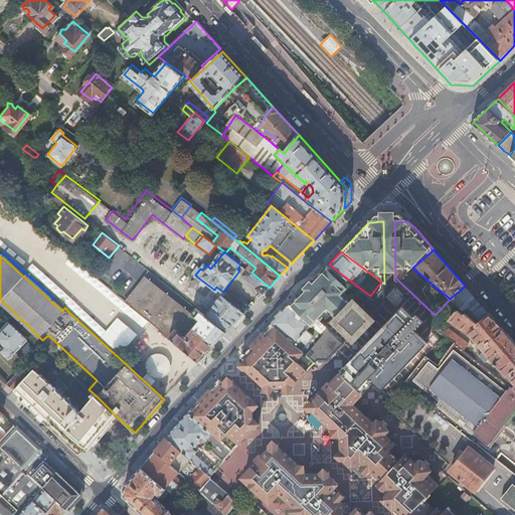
[(121,310),(126,304),(77,265),(72,271),(121,310)]
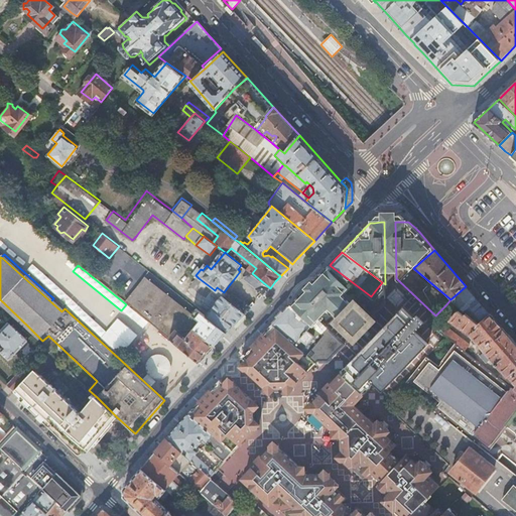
[(305,290),(323,307),(325,306),(337,317),(335,319),(354,338),(373,318),(370,316),(383,302),(384,289),(379,296),(376,299),(371,296),(330,265),(324,271),(305,290)]
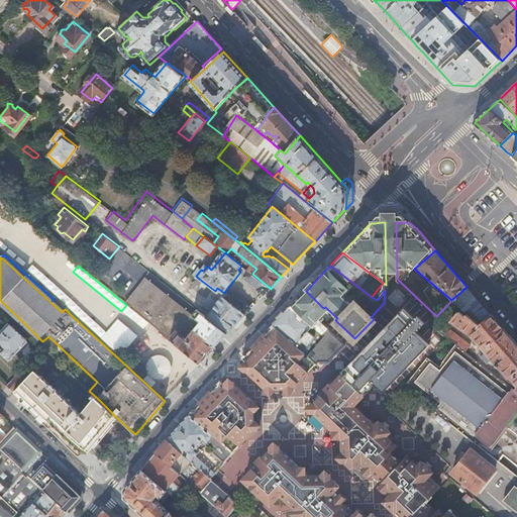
[(245,279),(257,289),(256,290),(264,296),(267,292),(271,289),(252,274),(248,271),(245,275),(245,279)]
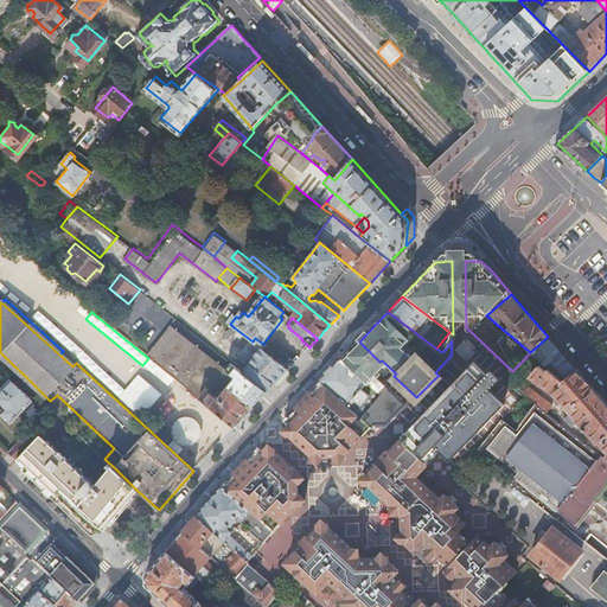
[(167,328),(221,374),(225,369),(171,325),(167,328)]
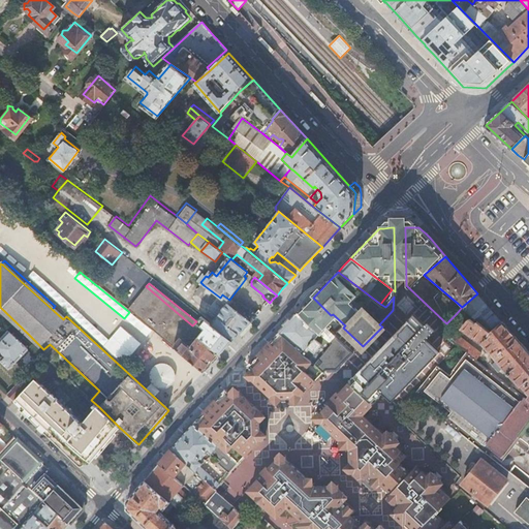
[(209,311),(217,318),(238,336),(246,327),(251,322),(230,306),(220,298),(204,285),(197,292),(214,305),(209,311)]
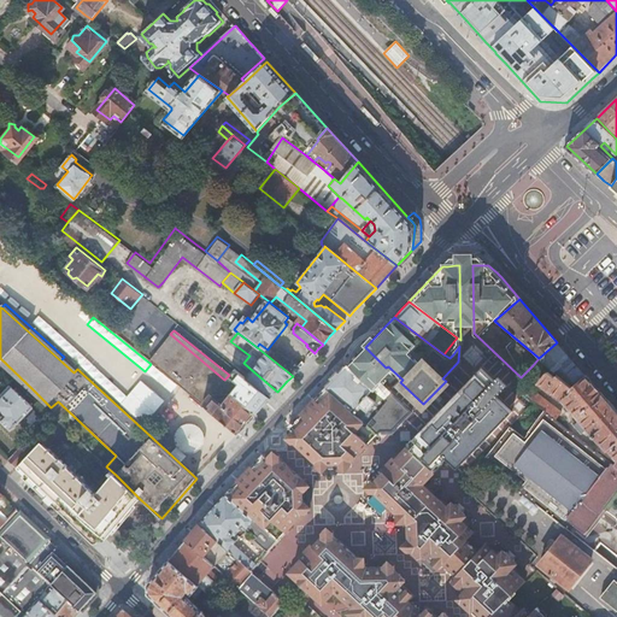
[(153,363),(217,416),(238,435),(252,421),(257,413),(265,405),(229,375),(224,380),(170,334),(150,359),(153,363)]
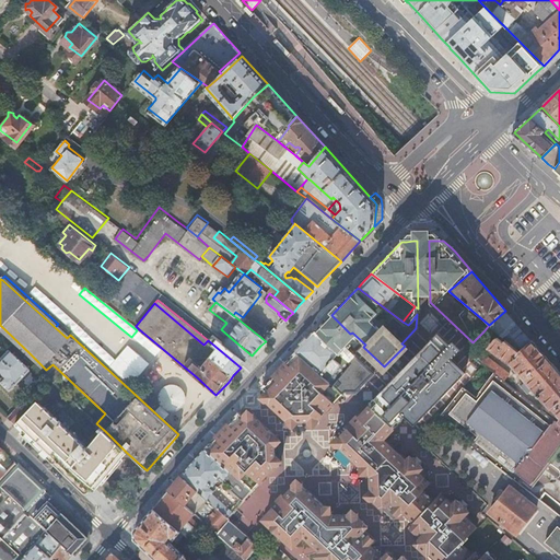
[(415,306),(406,317),(411,322),(417,314),(420,311),(418,308),(415,306)]
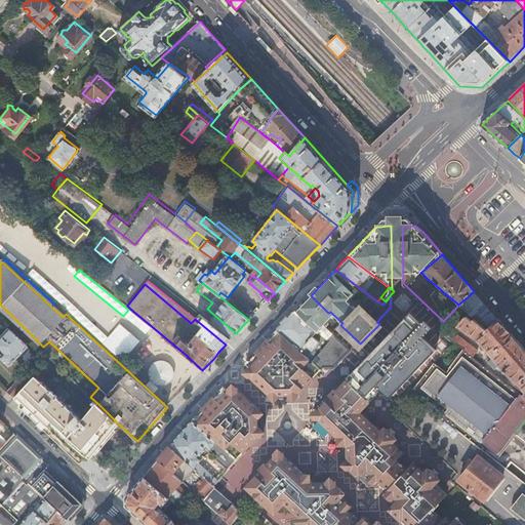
[(458,305),(453,311),(460,317),(463,320),(467,317),(469,317),(476,321),(477,319),(490,329),(497,319),(474,291),(458,305)]
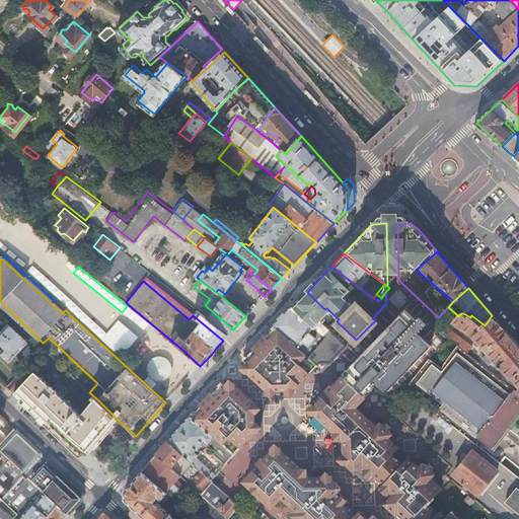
[(226,300),(246,316),(250,312),(252,310),(237,298),(236,300),(232,296),(228,297),(226,300)]
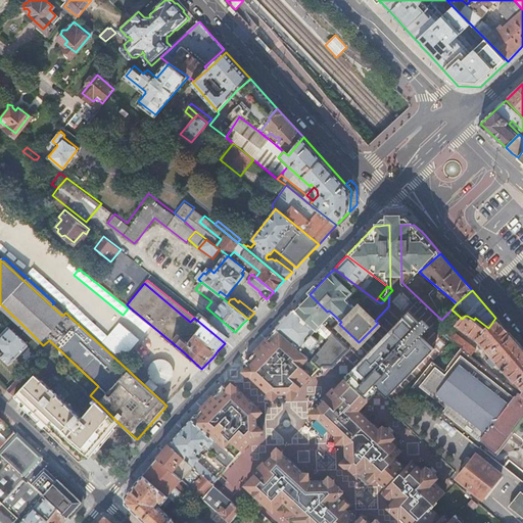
[(292,312),(316,331),(327,340),(318,351),(313,360),(320,366),(322,364),(333,366),(348,349),(319,321),(320,320),(301,302),(297,306),(292,312)]
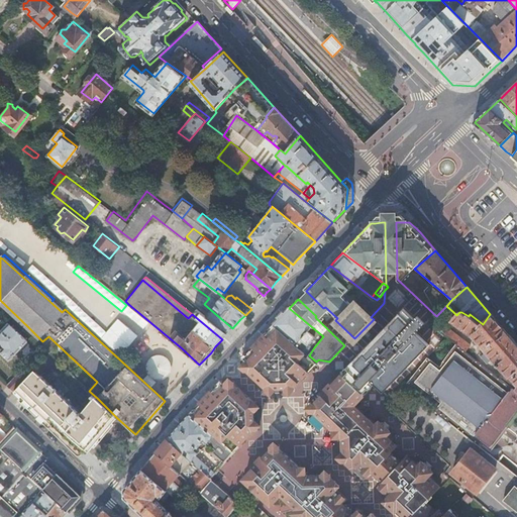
[(0,305),(12,317),(25,329),(27,326),(0,300),(0,305)]
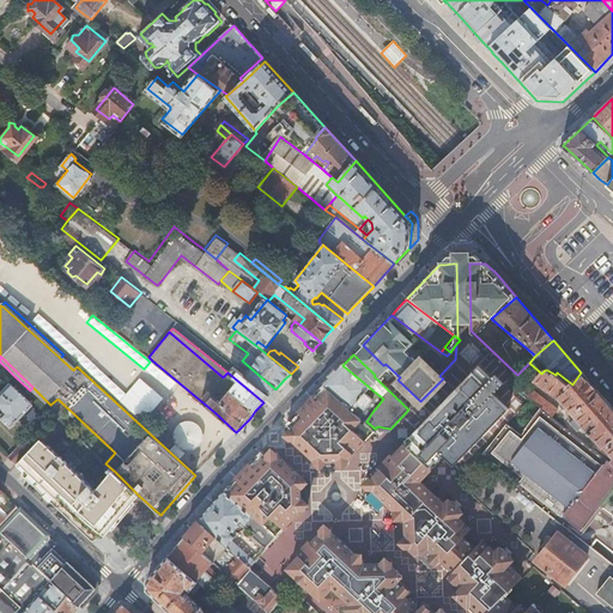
[(478,363),(412,434),(438,459),(444,451),(455,461),(509,405),(493,389),(499,383),(478,363)]
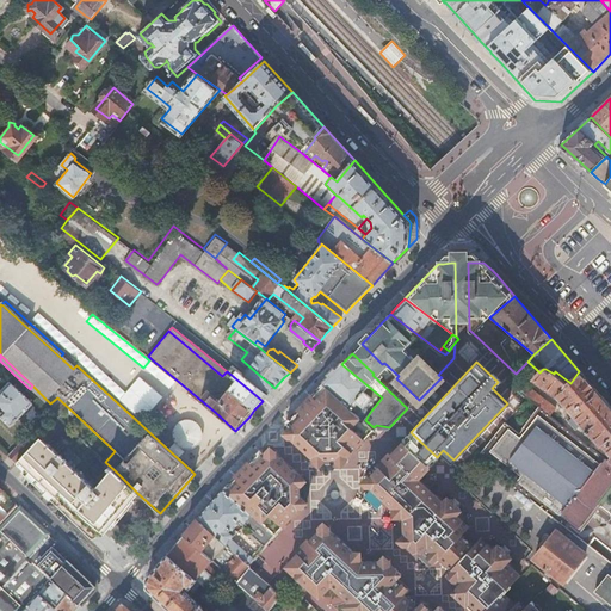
[(322,384),(365,420),(371,411),(368,407),(372,401),(364,394),(369,387),(341,364),(339,368),(328,378),(322,384)]
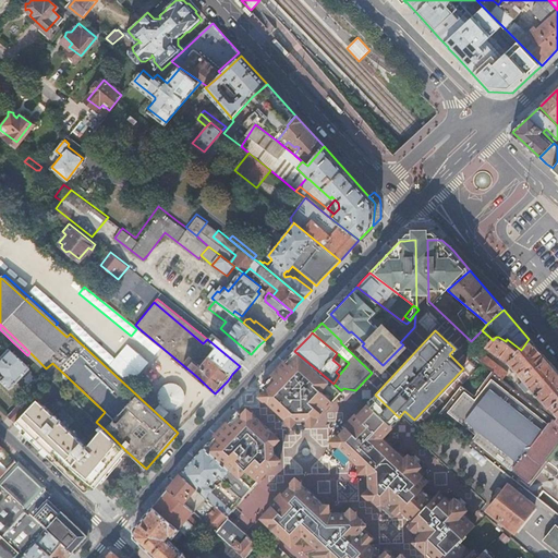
[(207,339),(240,366),(245,361),(223,342),(211,334),(207,339)]
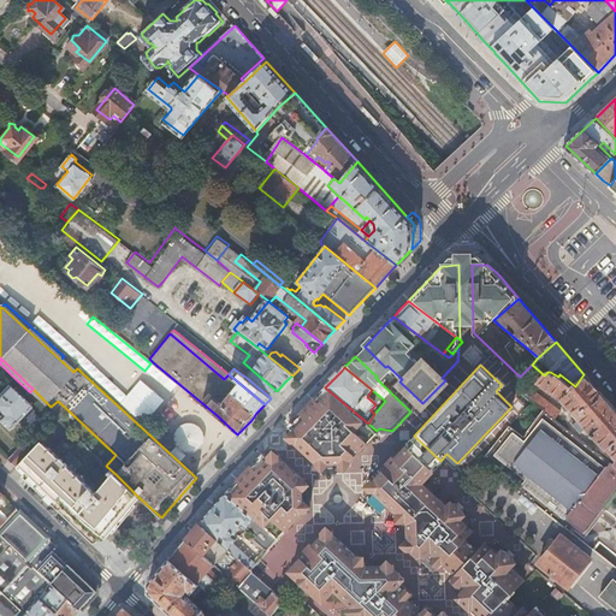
[(247,378),(271,398),(277,391),(253,371),(247,378)]
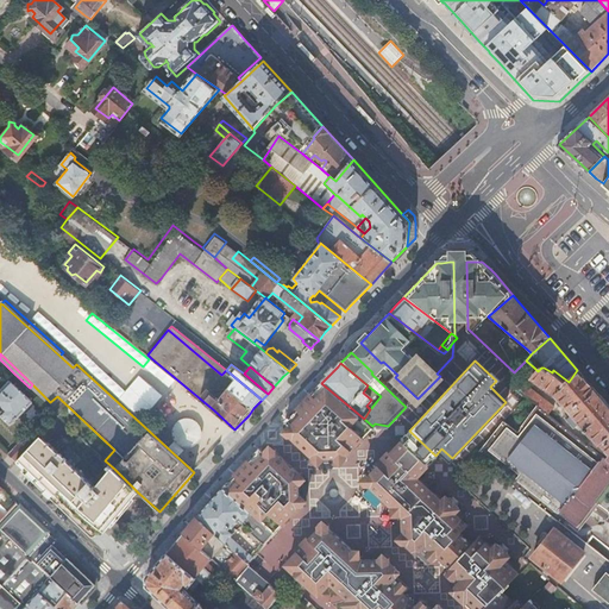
[(572,409),(566,415),(573,424),(581,419),(586,425),(600,439),(601,439),(608,449),(608,451),(606,456),(608,457),(608,407),(608,406),(577,370),(569,382),(553,370),(552,372),(544,368),(541,368),(538,371),(534,368),(531,372),(532,377),(545,387),(554,389),(572,409)]
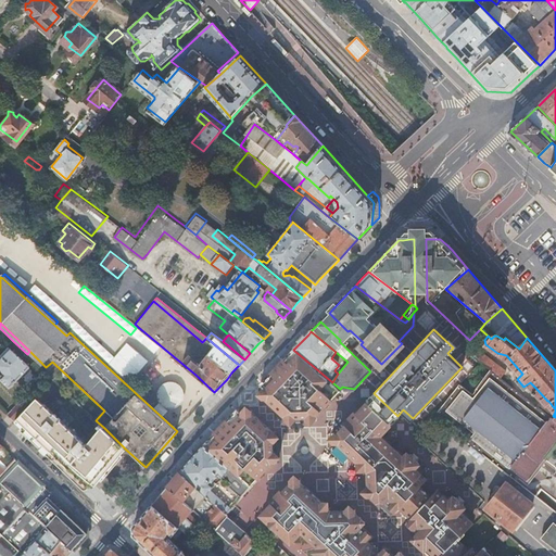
[(472,352),(490,366),(500,374),(505,367),(470,341),(465,346),(465,348),(471,353),(472,352)]
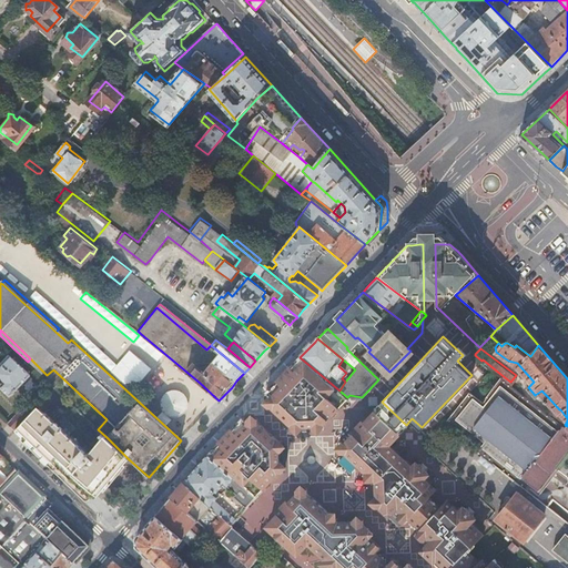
[(10,354),(0,364),(0,377),(1,379),(0,381),(0,385),(12,396),(32,375),(10,354)]
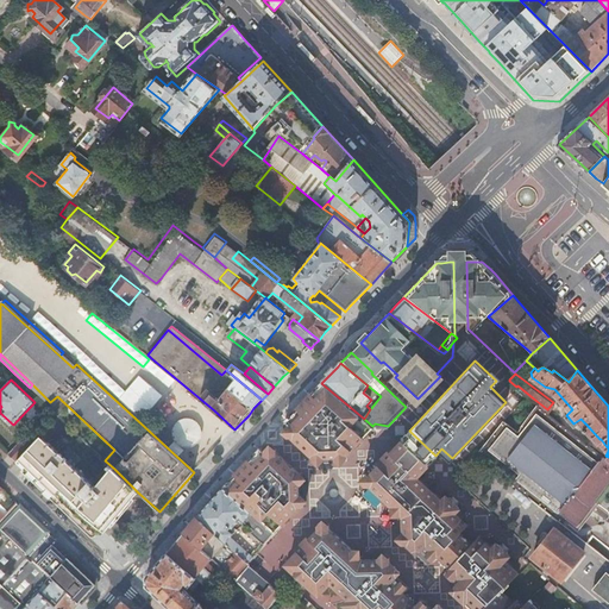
[(303,402),(286,421),(290,426),(287,427),(288,438),(290,438),(313,458),(313,462),(324,460),(324,458),(336,458),(336,460),(346,460),(346,456),(372,426),(364,419),(321,383),(315,389),(303,402)]
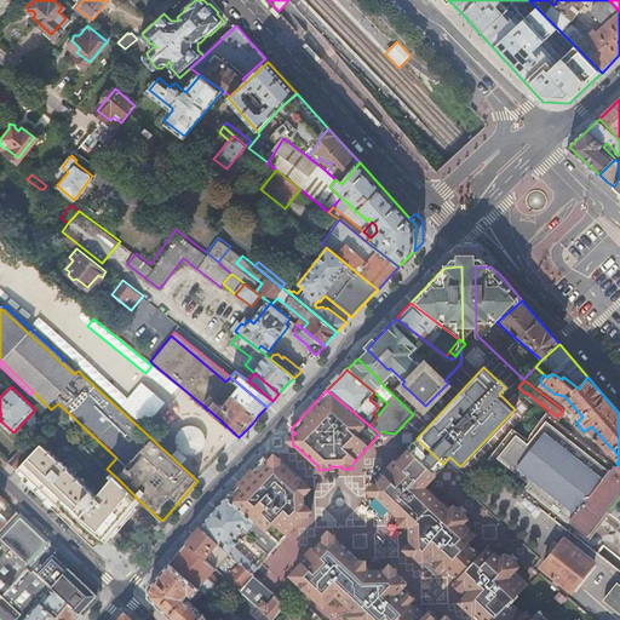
[(488,457),(524,484),(520,489),(564,524),(583,539),(603,514),(608,507),(619,517),(619,465),(616,464),(615,463),(557,417),(546,408),(526,437),(510,425),(488,457)]
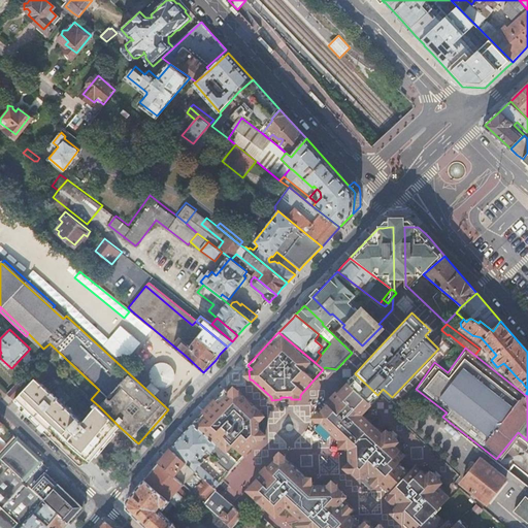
[(149,376),(164,390),(178,373),(163,360),(149,376)]
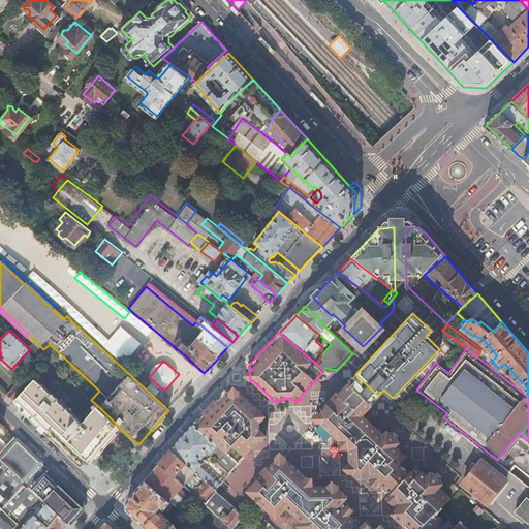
[(23,378),(8,394),(14,401),(31,385),(23,378)]
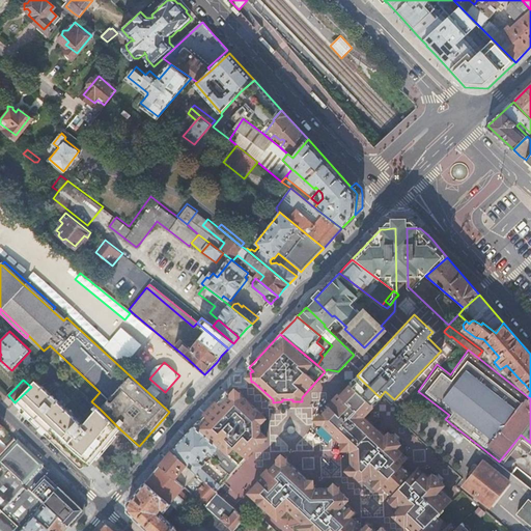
[(54,395),(74,414),(73,416),(84,426),(100,409),(91,401),(68,380),(54,395)]
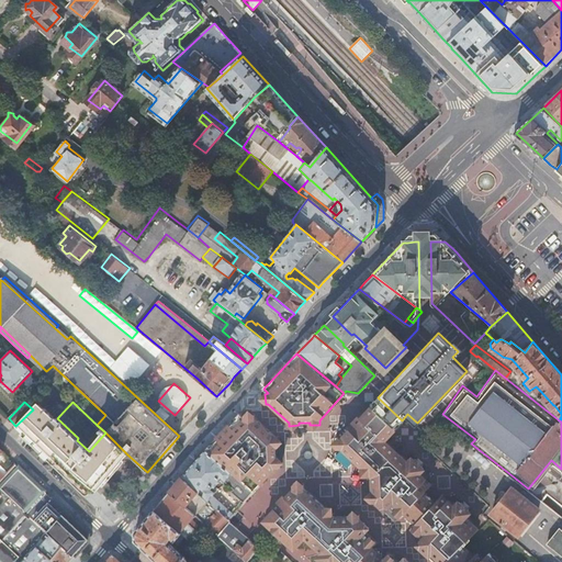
[(15,426),(83,491),(97,491),(127,454),(105,433),(89,451),(77,440),(78,438),(57,418),(56,419),(38,403),(33,409),(15,426)]
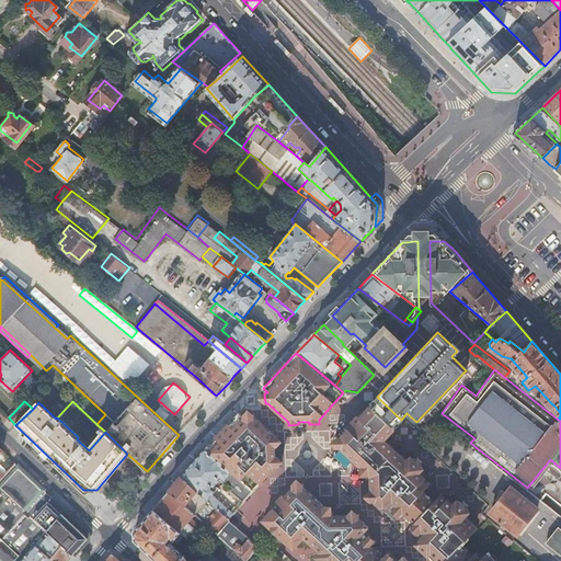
[(373,403),(343,434),(338,435),(338,444),(342,444),(364,464),(362,466),(369,472),(370,471),(374,473),(374,488),(373,488),(373,497),(376,499),(387,508),(390,504),(402,515),(408,511),(427,490),(434,482),(423,472),(410,460),(388,439),(398,428),(373,403)]
